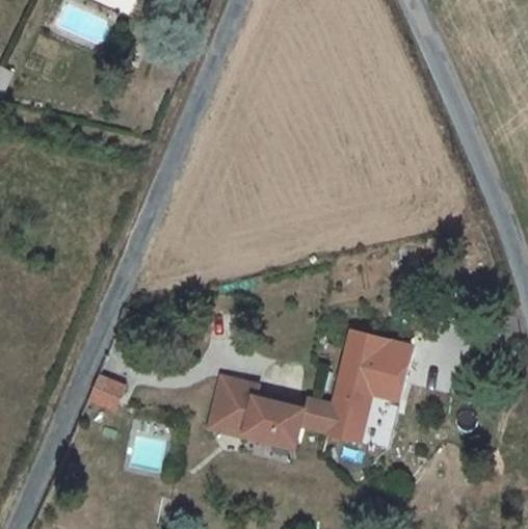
[(327,428),(326,432),(363,442),(381,366),(378,365),(384,347),(353,340),(349,358),(346,356),(335,402),(328,428),(327,428)]
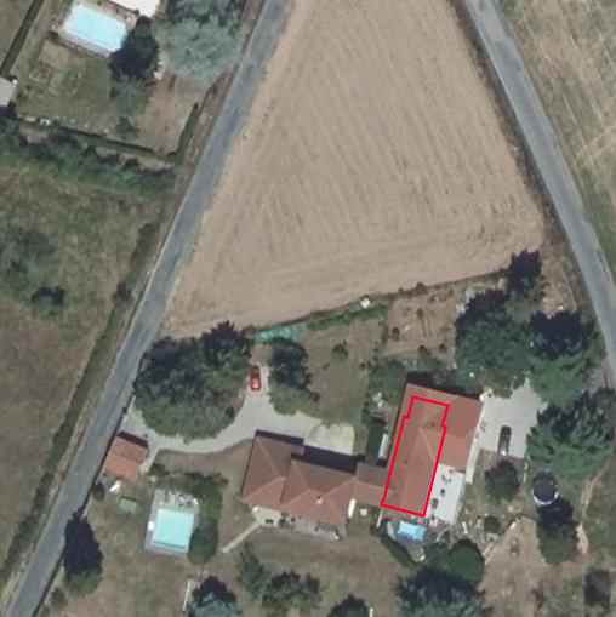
[(251,434),(247,449),(257,451),(261,436),(251,434)]
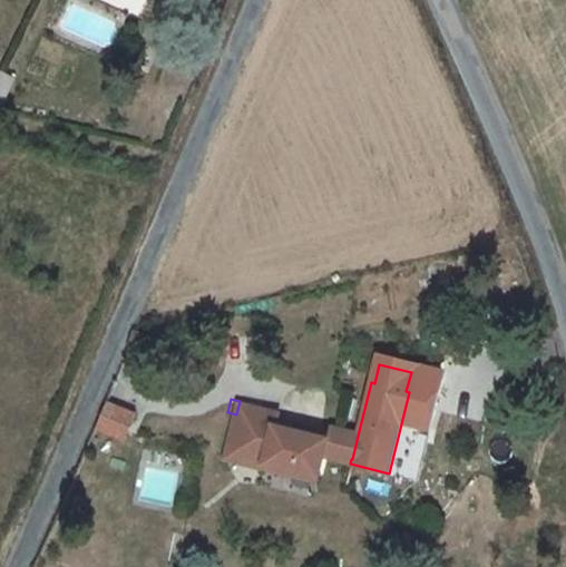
[(106,400),(95,428),(117,438),(119,432),(129,411),(106,400)]
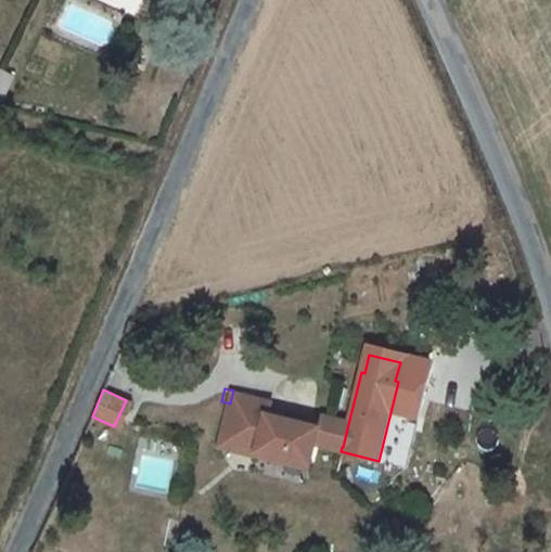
[(221,401),(212,440),(270,456),(271,450),(280,452),(279,458),(307,464),(314,439),(342,447),(343,447),(349,420),(319,412),(317,419),(316,425),(280,415),(281,410),(264,405),(266,398),(233,390),(230,403),(221,401)]
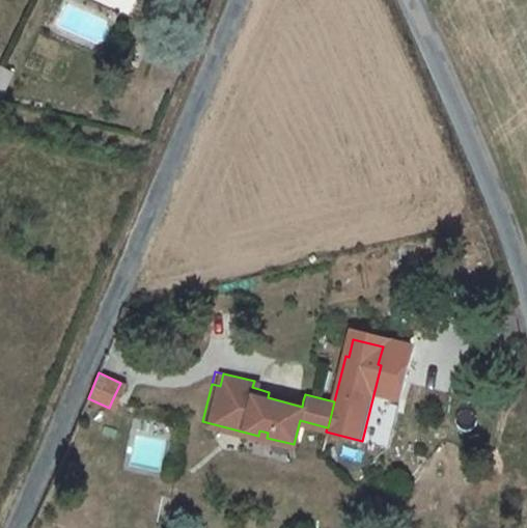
[(303,400),(269,392),(268,397),(302,407),(303,400)]
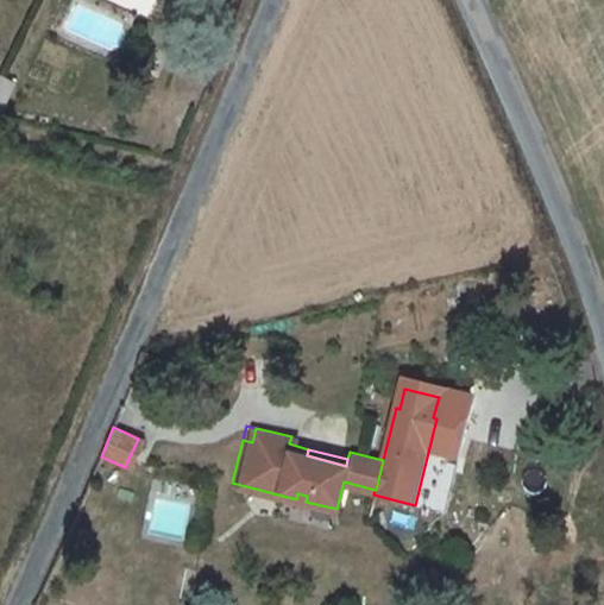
[(296,499),(232,483),(231,489),(335,516),(337,509),(306,502),(307,496),(297,493),(296,499)]
